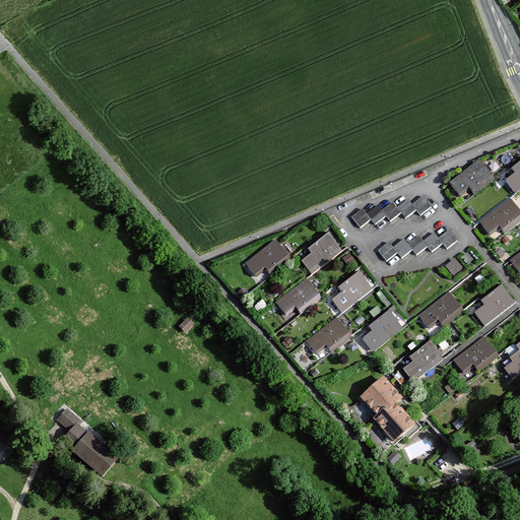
[(519,159),(510,168),(515,175),(506,182),(514,192),(519,187),(519,159)]
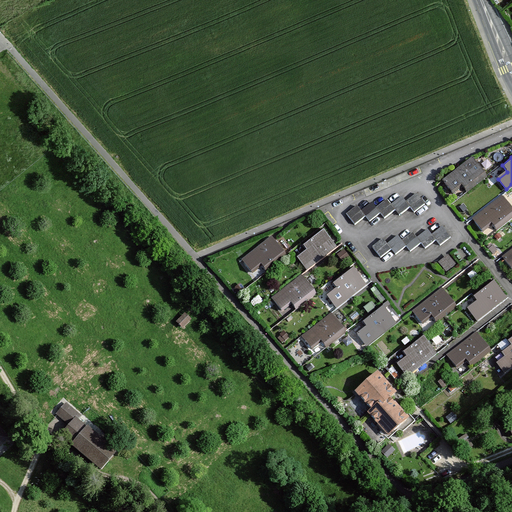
[(462,186),(467,193),(487,177),(473,161),(444,183),(452,193),(462,186)]
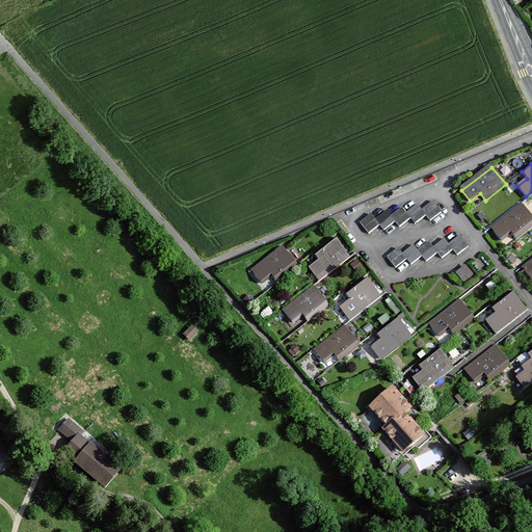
[(372,214),(362,222),(371,234),(380,227),(384,232),(396,223),(400,229),(410,219),(416,225),(426,217),(431,223),(444,213),(433,201),(423,211),(418,205),(406,214),(401,207),(392,215),(388,211),(376,219),(372,214)]
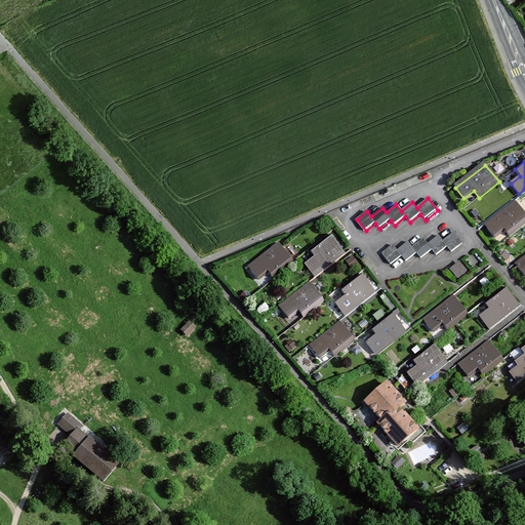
[(505,230),(510,237),(524,224),(524,214),(516,204),(486,227),(494,237),(505,230)]
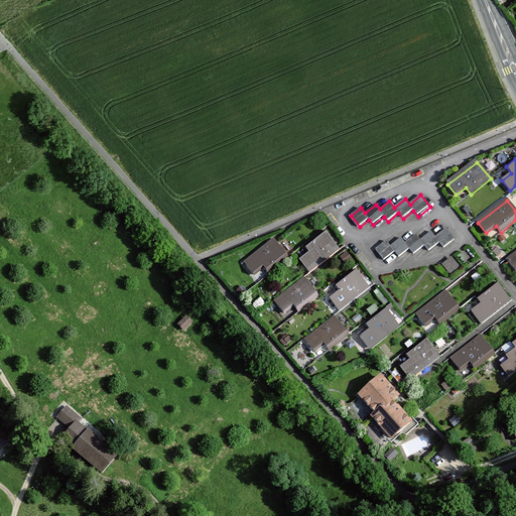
[(387,241),(377,249),(385,260),(395,253),(399,258),(411,249),(415,254),(425,246),(429,252),(440,243),(444,249),(455,241),(446,230),(436,237),(432,232),(420,241),(416,235),(405,243),(402,238),(391,246),(387,241)]
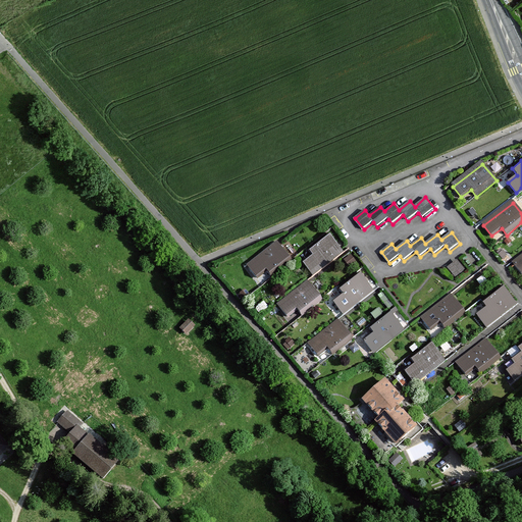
[(303,263),(311,273),(341,251),(327,233),(307,249),(313,256),(303,263)]
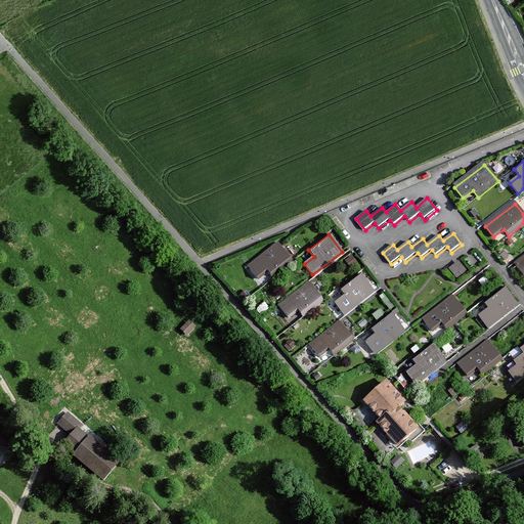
[(267,271),(272,277),(293,262),(279,246),(250,268),(257,278),(267,271)]
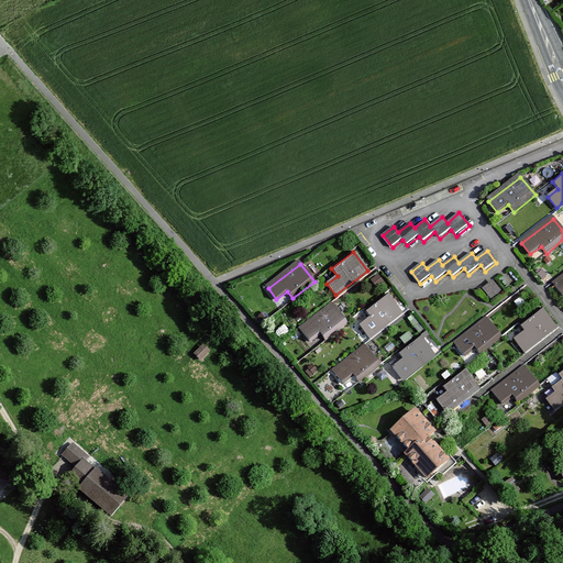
[(383,282),(378,277),(373,282),(376,287),(383,282)]
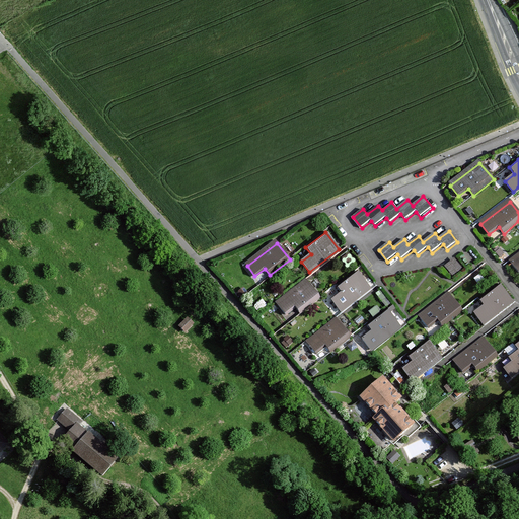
[(331,300),(340,310),(369,288),(356,271),(336,287),(341,293),(331,300)]
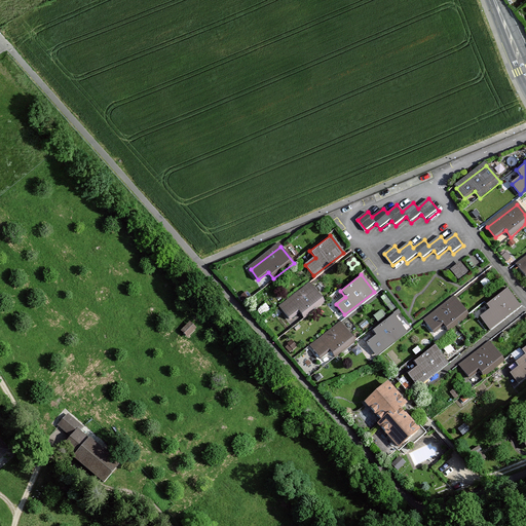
[(279,307),(289,320),(299,311),(304,317),(324,302),(309,284),(279,307)]
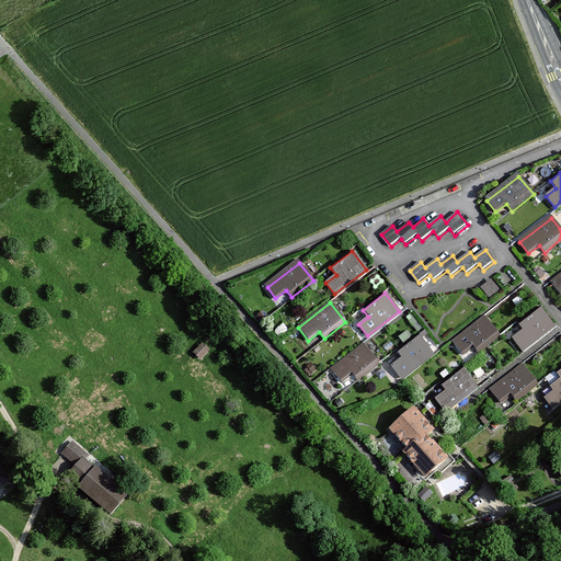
[(513,339),(523,353),(537,342),(535,340),(553,324),(539,307),(517,323),(523,331),(513,339)]
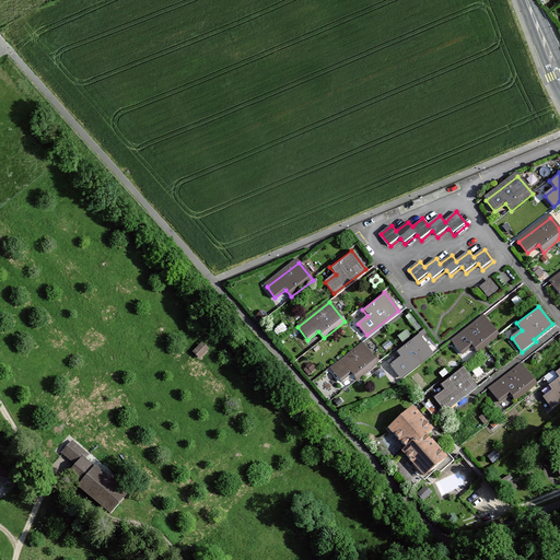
[(453,343),(462,354),(471,346),(477,353),(499,336),(485,318),(453,343)]
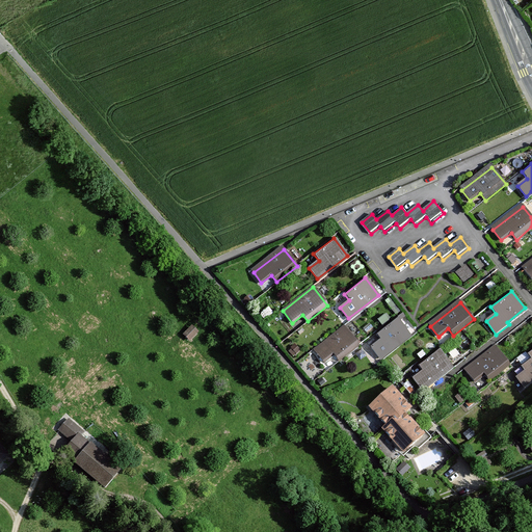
[(389,320),(384,315),(378,320),(382,325),(389,320)]
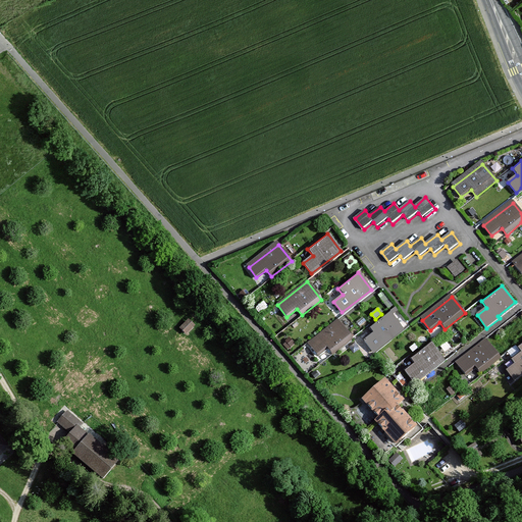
[(364,341),(372,352),(402,328),(388,311),(369,327),(374,333),(364,341)]
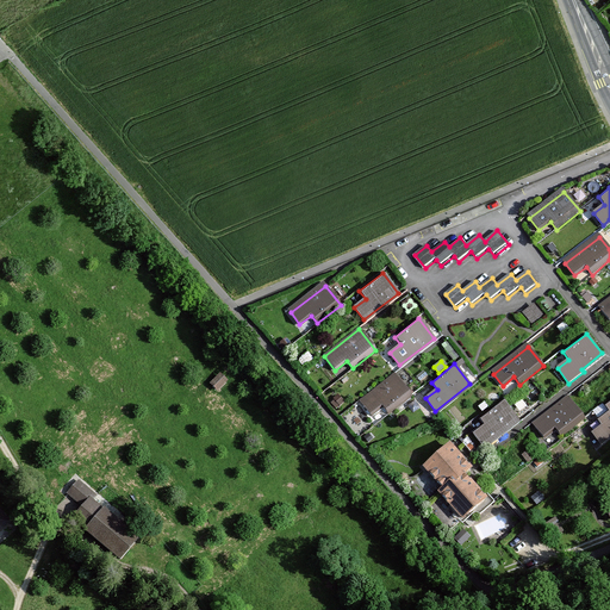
[(229,384),(221,375),(212,384),(221,392),(229,384)]
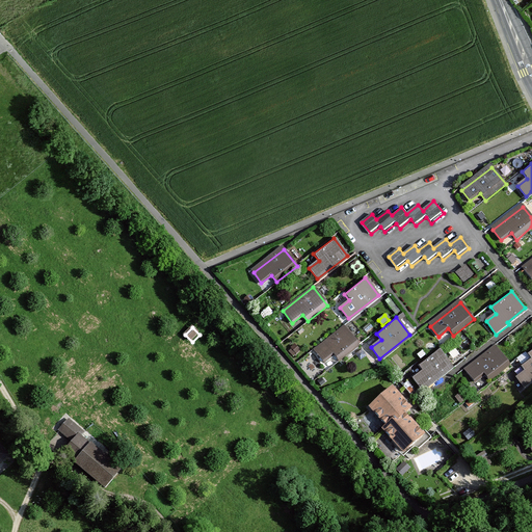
[(334,354),(339,362),(360,345),(346,327),(315,351),(323,362),(334,354)]
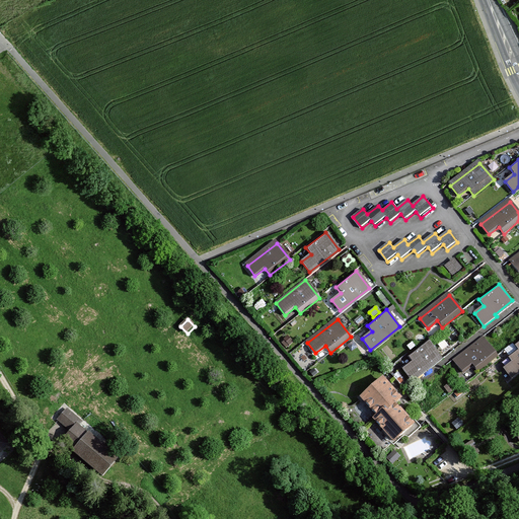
[(402,370),(411,379),(440,356),(427,340),(408,355),(413,362),(402,370)]
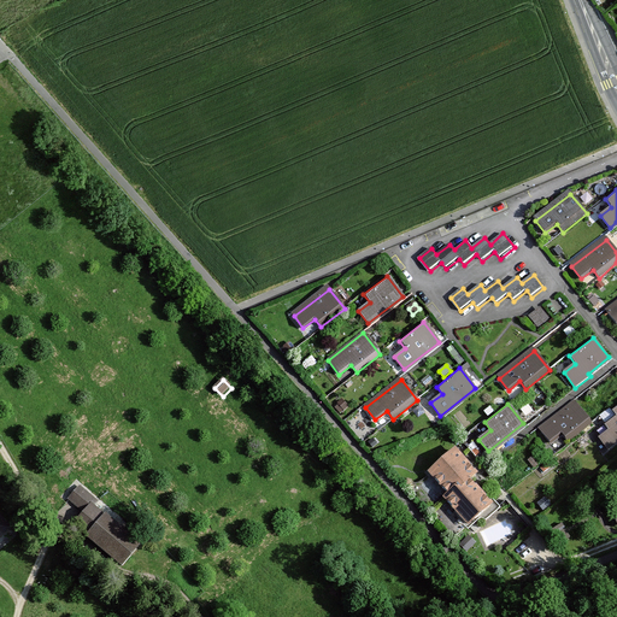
[(562,434),(568,441),(592,423),(576,404),(540,430),(550,442),(562,434)]
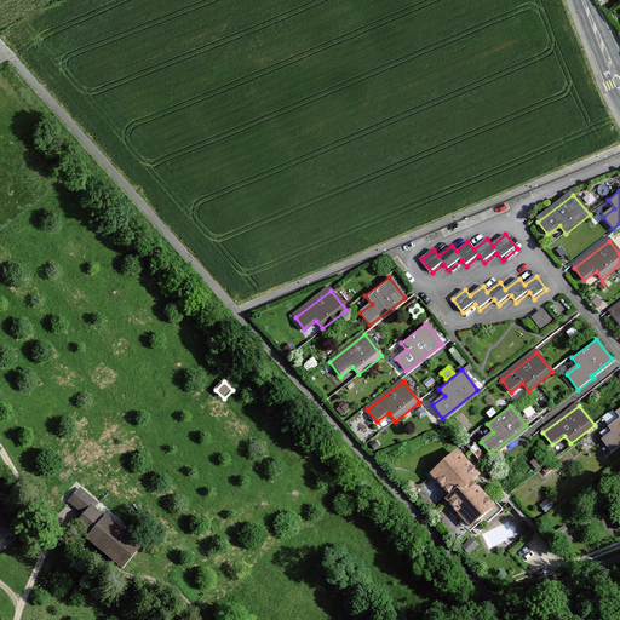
[(602,441),(610,451),(619,442),(619,406),(613,411),(619,419),(607,428),(612,434),(602,441)]
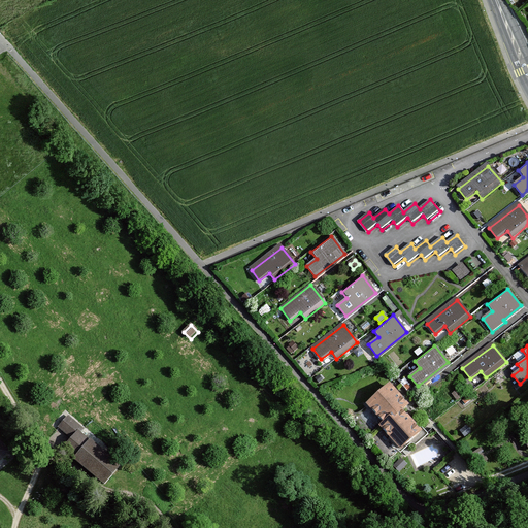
[(406,405),(390,387),(368,405),(385,425),(401,410),(406,405)]
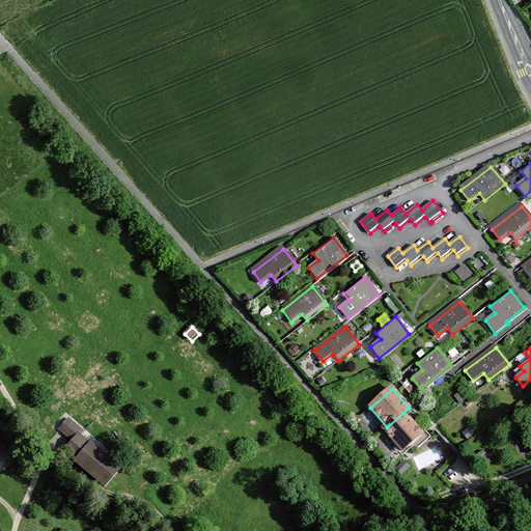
[(464,399),(458,393),(454,396),(459,402),(464,399)]
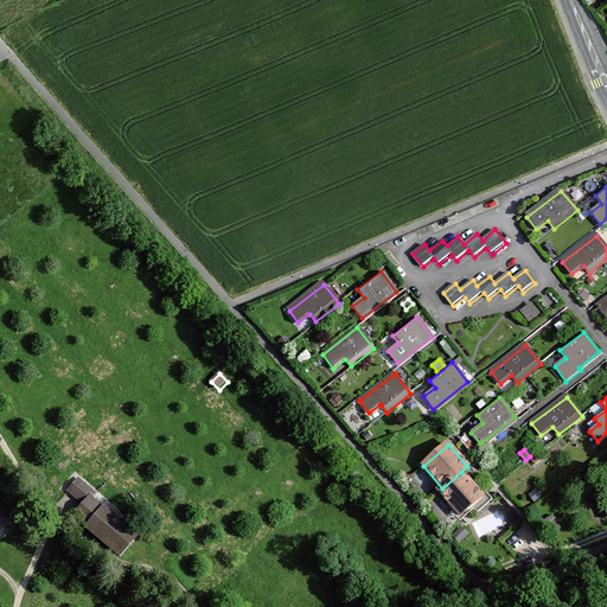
[(461,472),(442,489),(439,491),(460,516),(483,497),(461,472)]
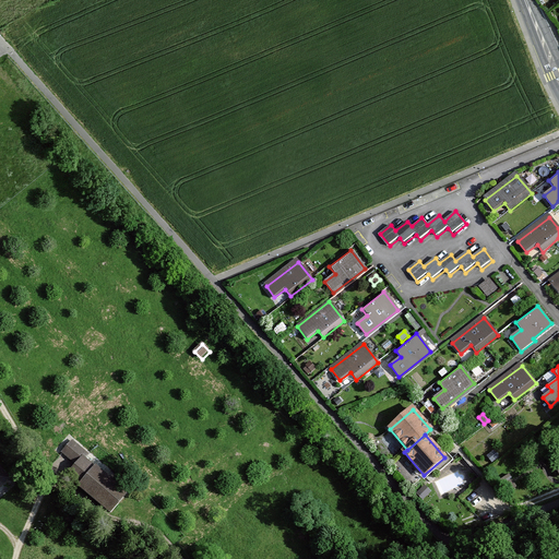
[(86,454),(71,441),(60,454),(76,467),(86,454)]
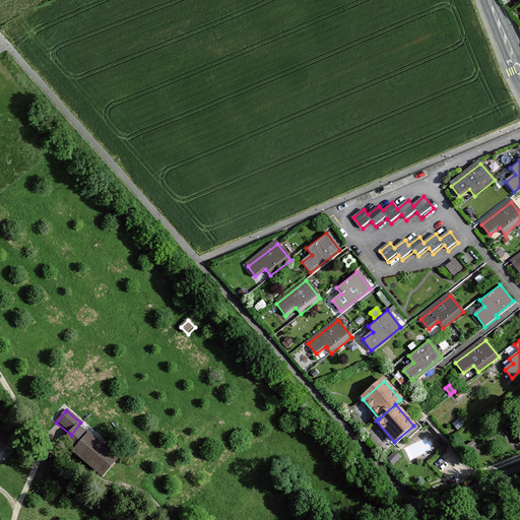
[(463,426),(459,420),(453,425),(457,430),(463,426)]
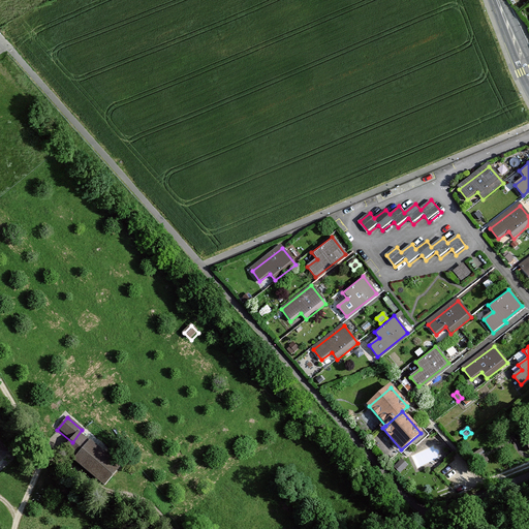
[(122,465),(82,433),(62,457),(103,489),(122,465)]
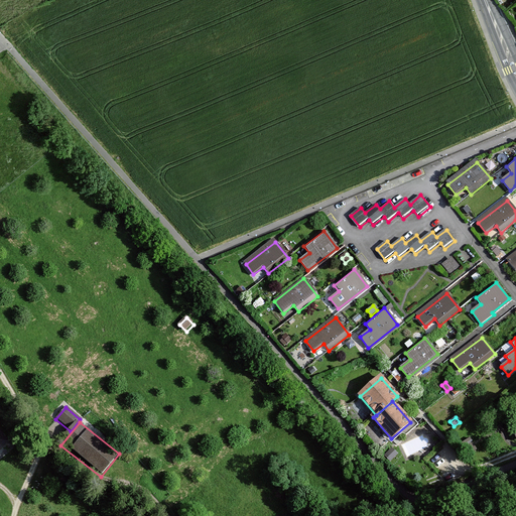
[(2,430),(0,431),(0,450),(0,452),(12,442),(2,430)]
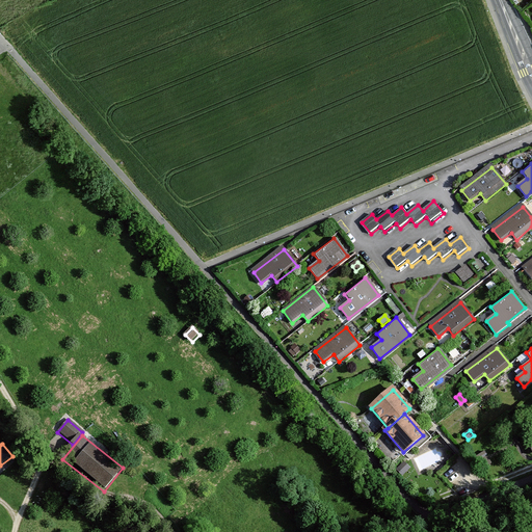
[(491,463),(484,452),(475,457),(481,470),(491,463)]
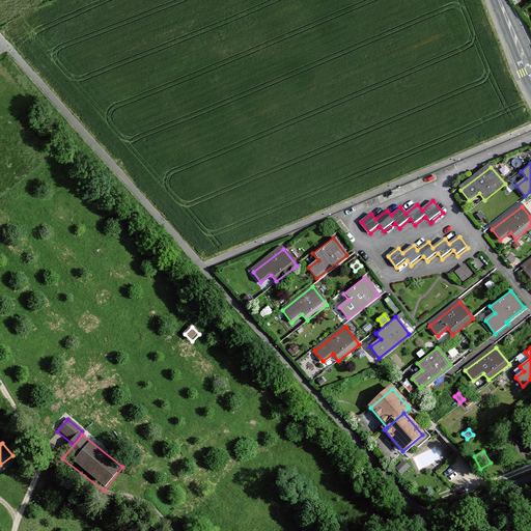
[(407,469),(401,464),(396,469),(401,474),(407,469)]
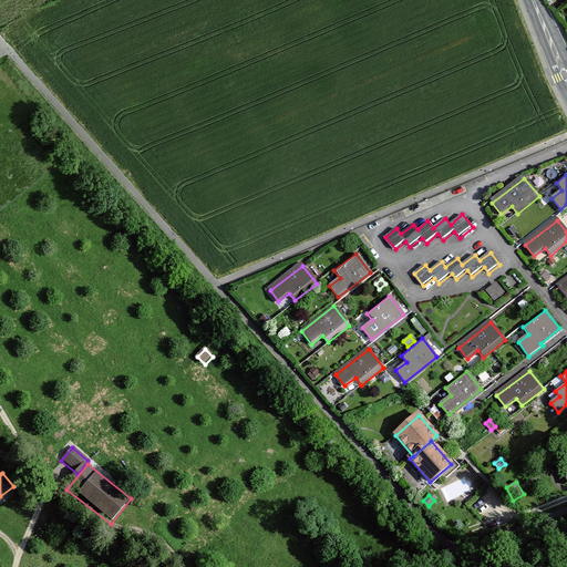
All buildings are outlined.
